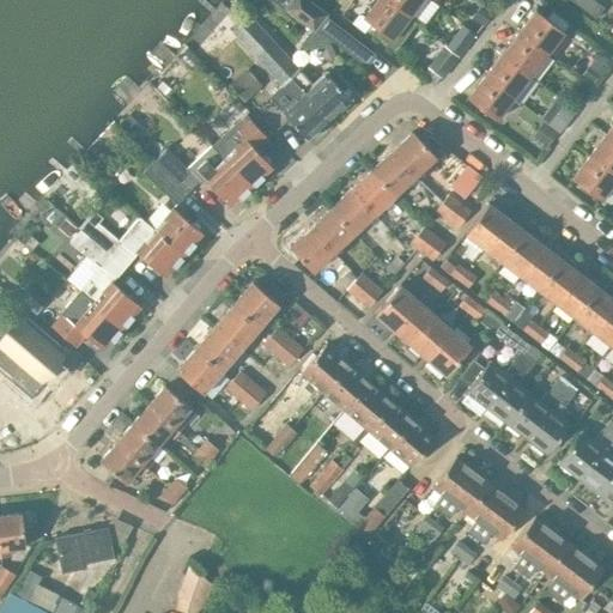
[(274,0),(287,10),(311,29),(315,31),(316,29),(333,42),(364,66),(374,54),(372,53),(326,17),(328,14),(308,0),(274,0)]
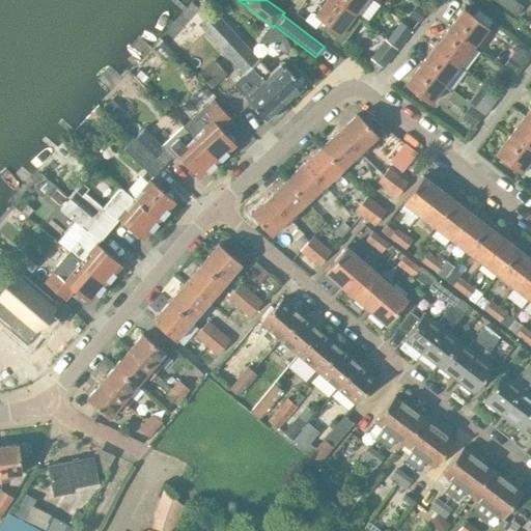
[(311,11),(305,20),(315,28),(317,25),(342,44),(361,20),(354,14),(335,0),(324,0),(313,14),(311,11)]
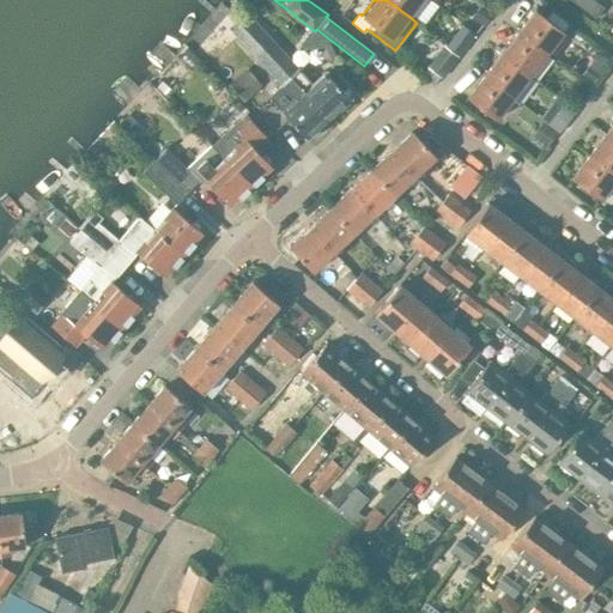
[(387,0),(408,16),(420,0),(387,0)]
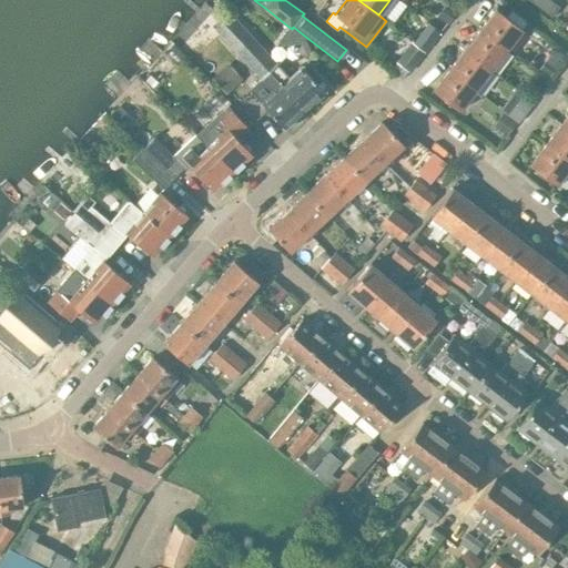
[(528,0),(551,18),(560,7),(550,0),(528,0)]
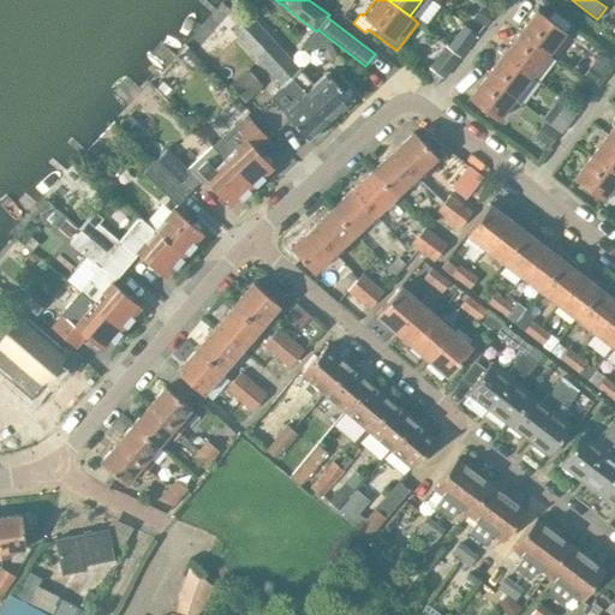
[(483,4),(473,17),(485,25),(495,12),(483,4)]
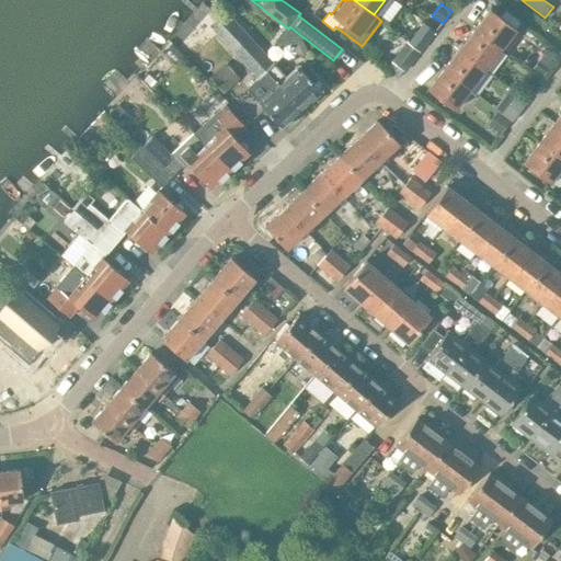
[(474,30),(502,49),(517,30),(491,9),(474,30)]
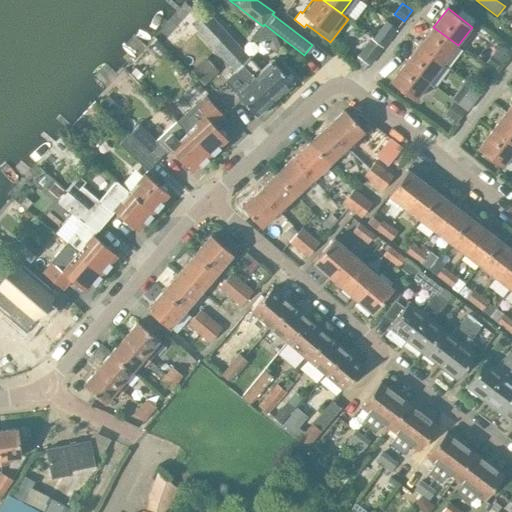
[(209,14),(195,27),(214,47),(217,44),(226,54),(230,51),(274,99),(292,82),(271,60),(261,70),(250,58),(248,60),(235,45),(234,47),(225,37),(228,34),(209,14)]
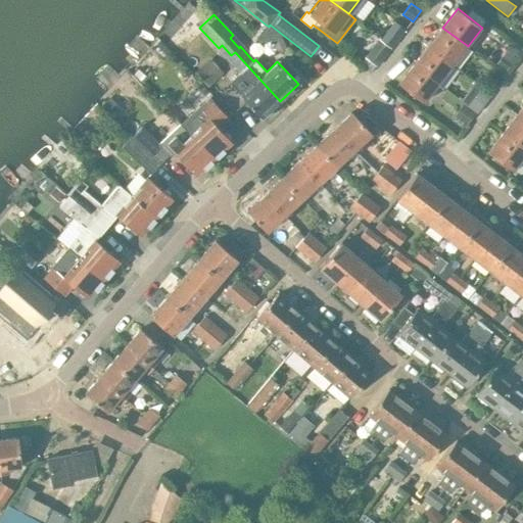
[(394,21),(381,39),(391,46),(405,30),(394,21)]
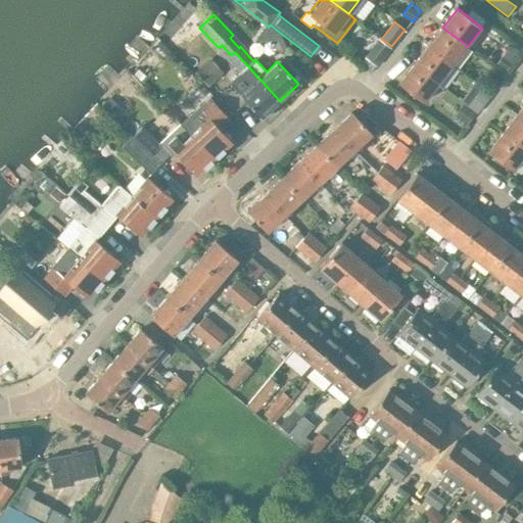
[(429,46),(454,64),(468,46),(442,28),(429,46)]
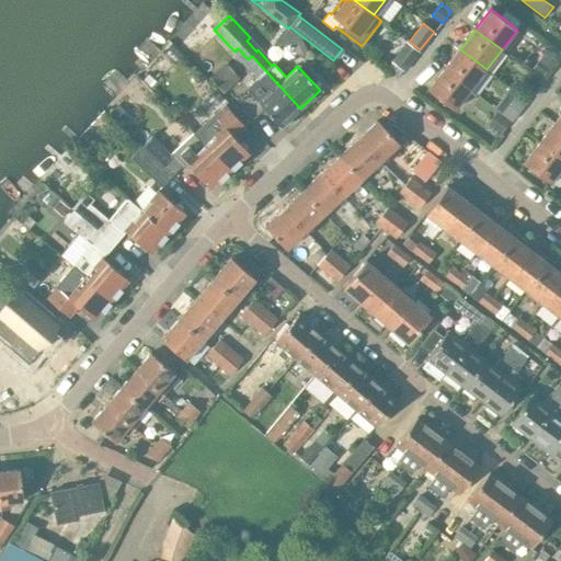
[(393,61),(395,63),(403,70),(404,68),(418,52),(408,44),(393,61)]
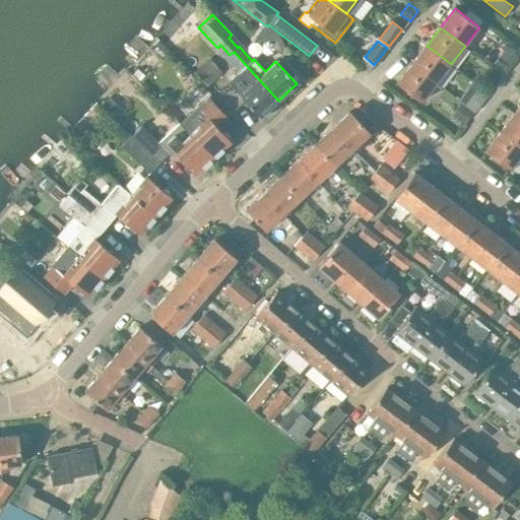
[(412,63),(437,82),(451,64),(427,46),(412,63)]
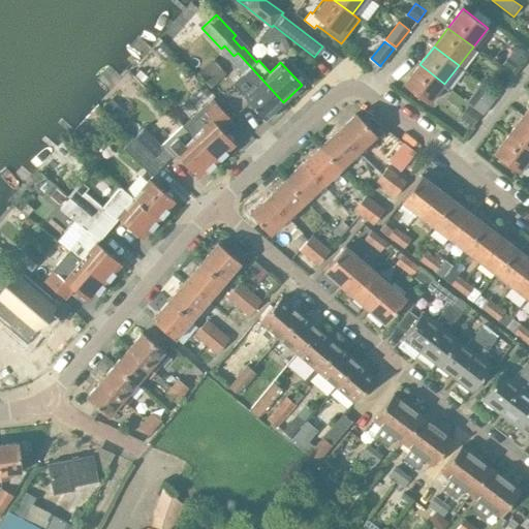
[(234,56),(232,57),(246,72),(244,73),(232,84),(245,97),(265,119),(283,102),(238,53),(234,56)]
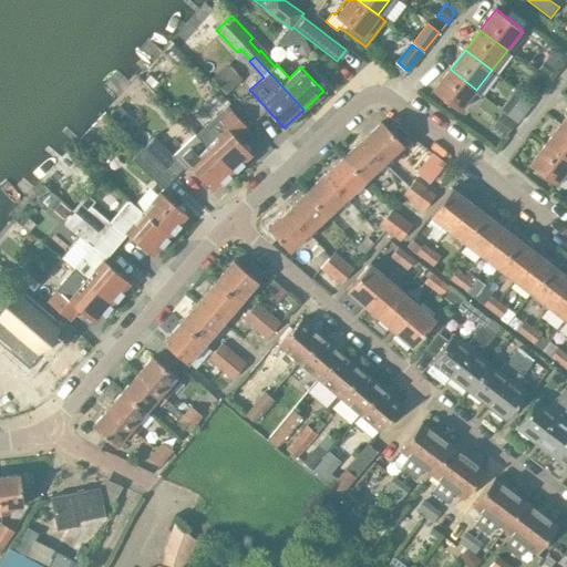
[(546,59),(536,70),(547,78),(556,65),(546,59)]
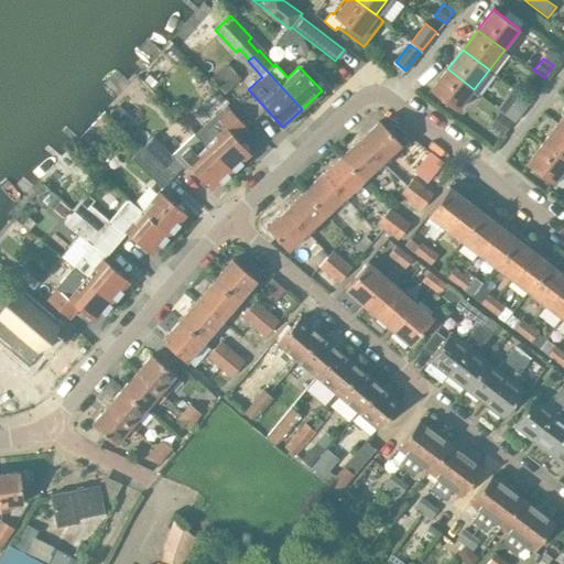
[(397,63),(389,72),(398,79),(405,71),(397,63)]
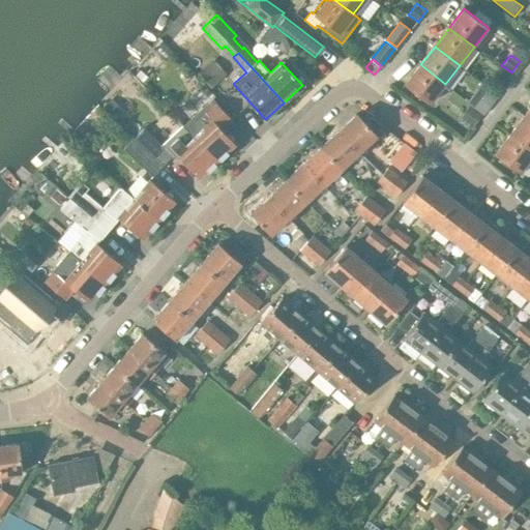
[(210,88),(222,77),(209,64),(198,75),(210,88)]
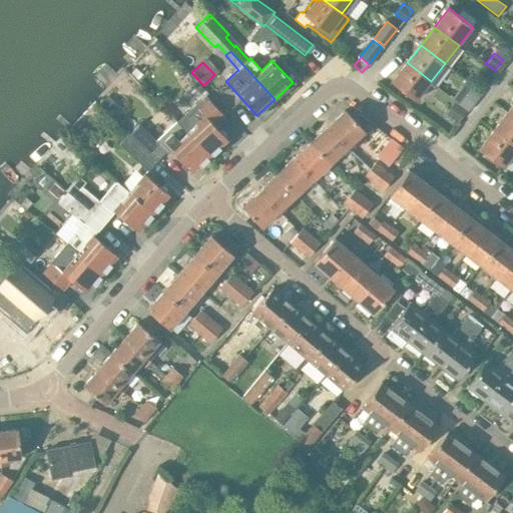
[(407,62),(393,81),(417,99),(431,81),(407,62)]
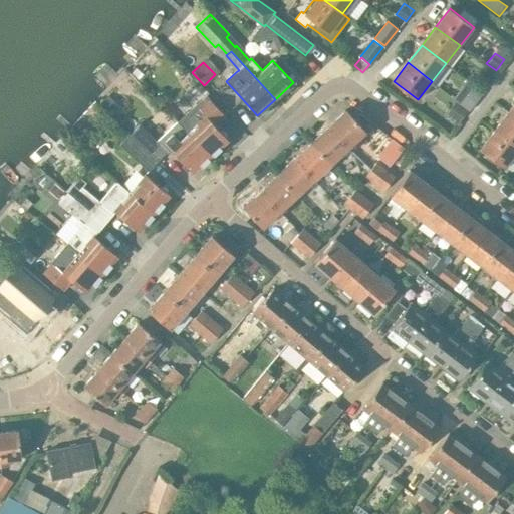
[(482,88),(489,79),(483,74),(475,83),(482,88)]
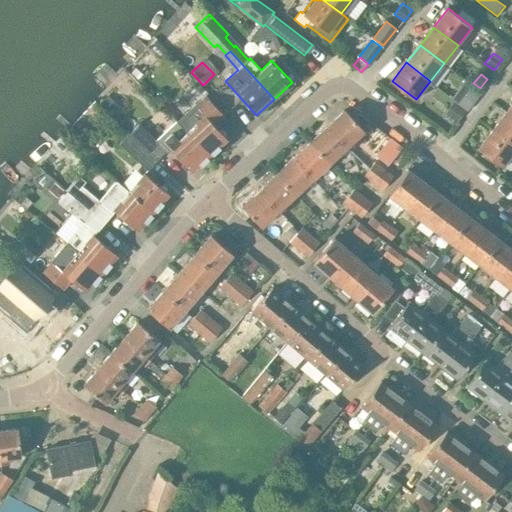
[(471,85),(462,96),(472,104),(481,92),(471,85)]
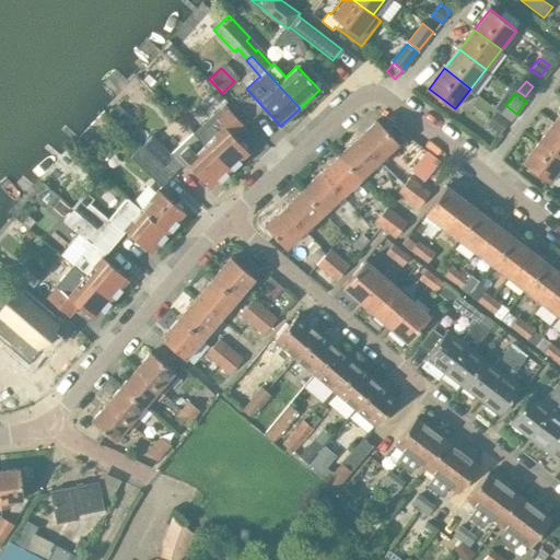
[(121,127),(131,117),(117,104),(108,114),(121,127)]
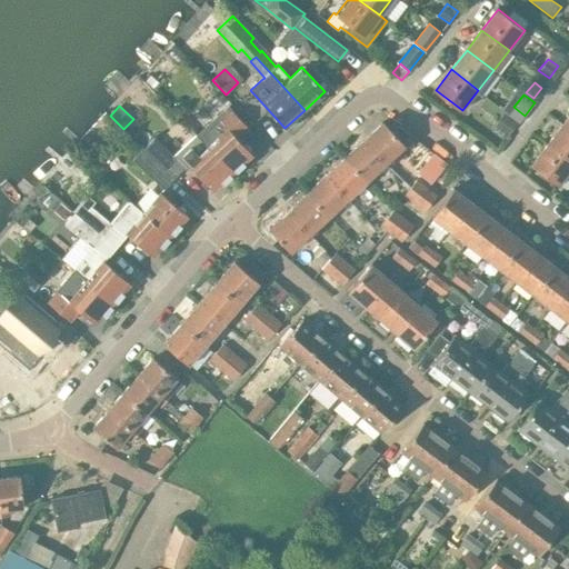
[(226,106),(196,133),(232,172),(235,170),(236,172),(245,163),(243,162),(251,155),(237,139),(248,129),(226,106)]
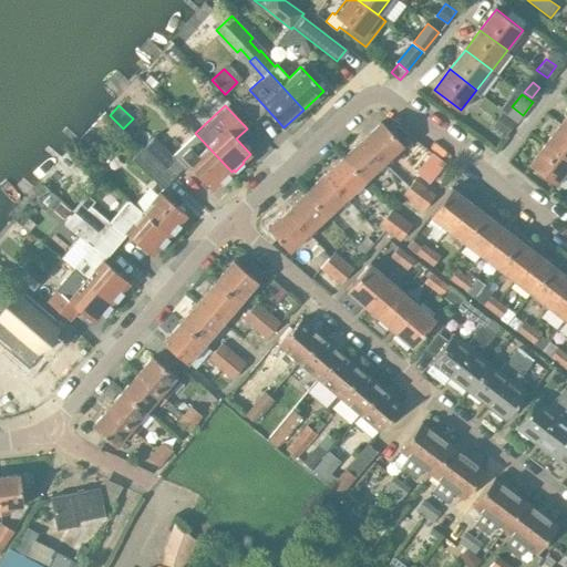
[(492,125),(505,135),(515,122),(502,112),(492,125)]
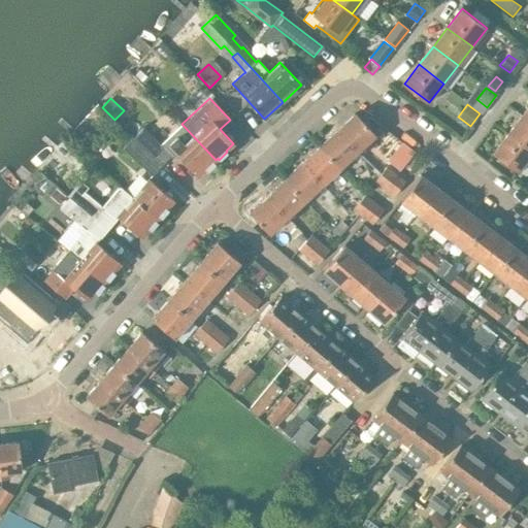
[(337,131),(357,153),(375,136),(355,114),(337,131)]
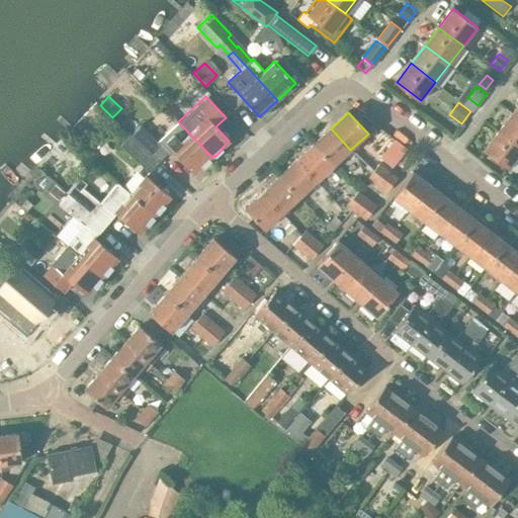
[(517,116),(513,113),(499,131),(517,145),(517,116)]
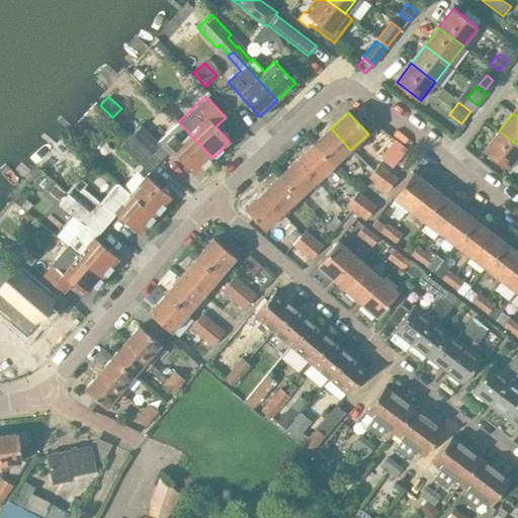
[(141,125),(132,136),(159,162),(168,153),(169,154),(172,150),(193,173),(201,166),(203,168),(210,160),(209,159),(211,157),(178,121),(157,142),(141,125)]
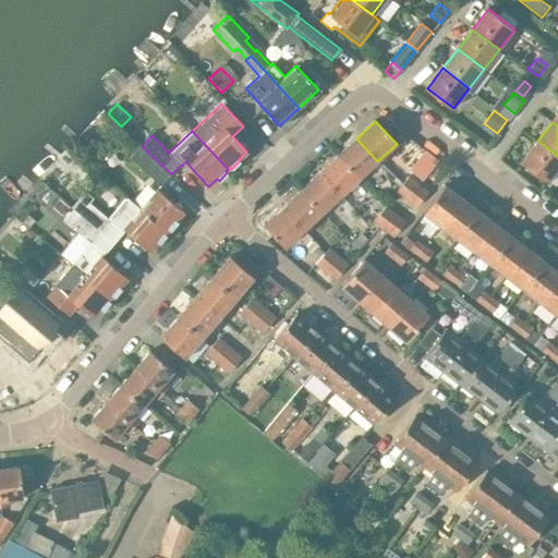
[(338,155),(360,178),(377,161),(356,138),(338,155)]
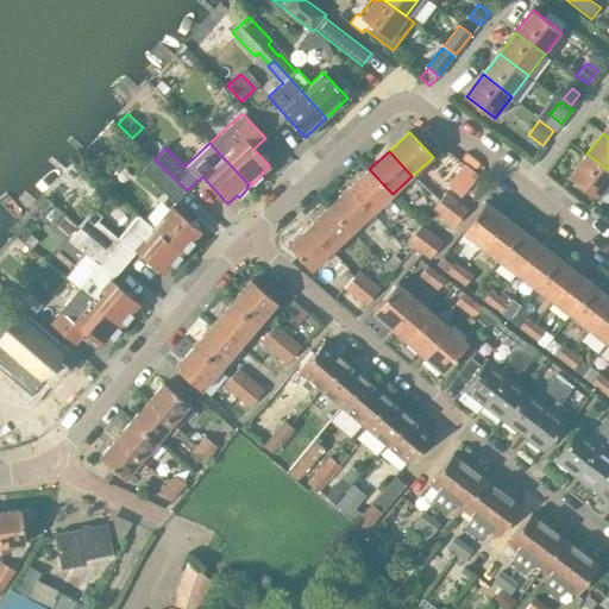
[(608,182),(608,170),(586,154),(570,175),(597,198),(608,182)]
